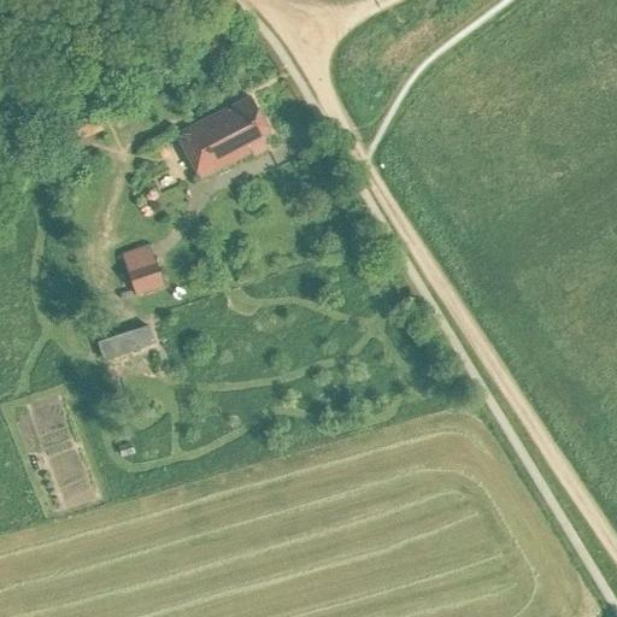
[(268,134),(252,100),(178,136),(200,180),(251,154),(253,159),(268,152),(260,137),(268,134)]
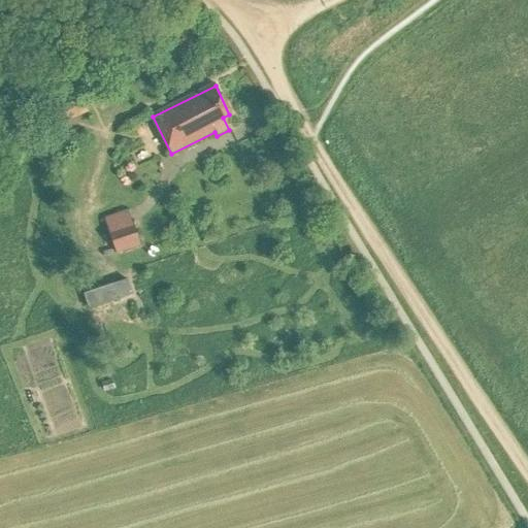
[(105,218),(116,254),(140,245),(129,210),(105,218)]
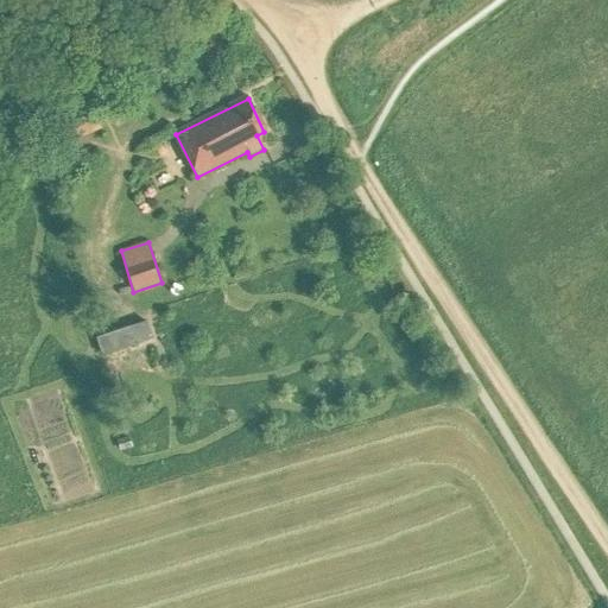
[(107,334),(96,337),(101,353),(112,349),(150,337),(145,322),(107,334)]
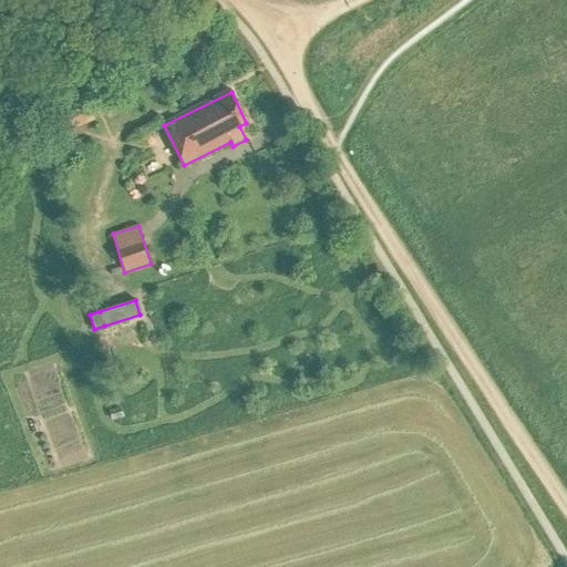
[(123,418),(121,408),(109,411),(112,421),(123,418)]
